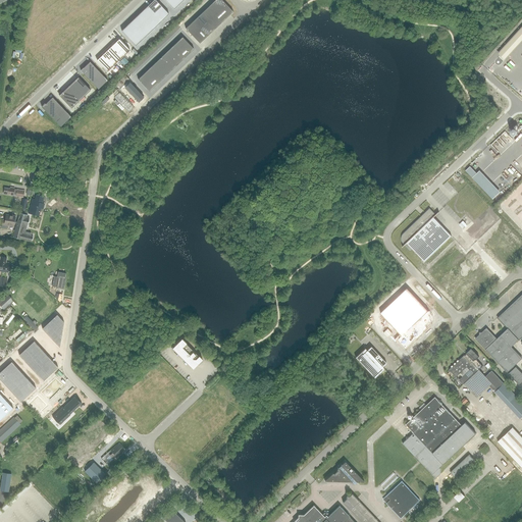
[(153,0),(121,31),(136,46),(169,14),(155,0),(153,0)]
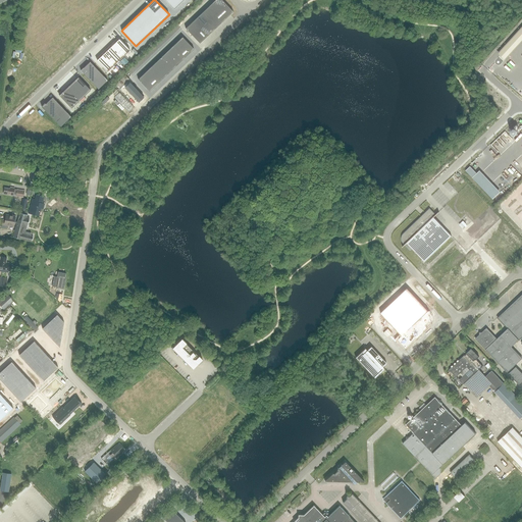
[(165,0),(174,9),(183,0),(165,0)]
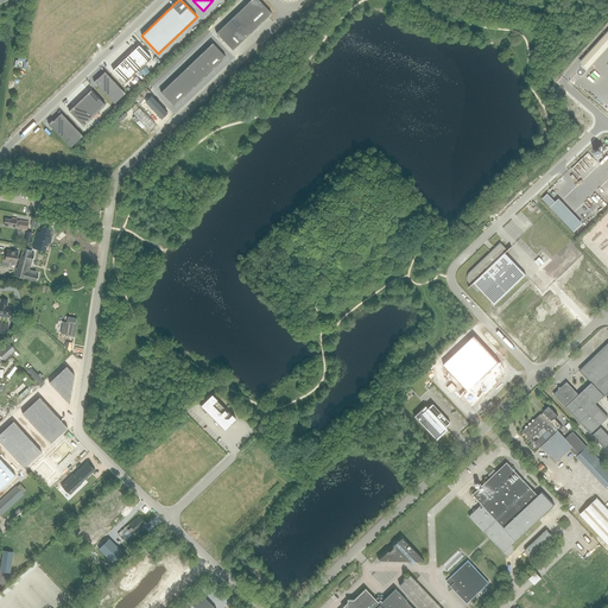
[(260,0),(252,0),(217,33),(234,50),(273,13),(260,0)]
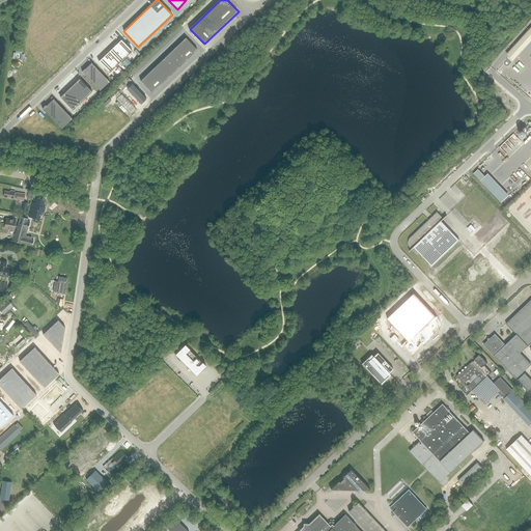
[(530,31),(508,56),(513,61),(530,42),(530,31)]
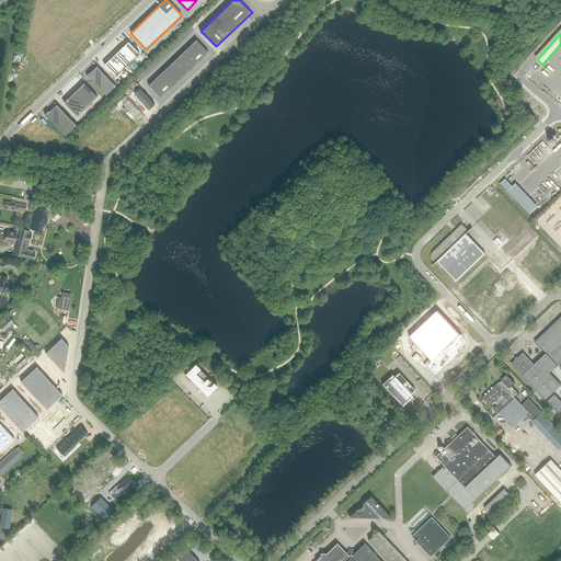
[(148,86),(160,98),(208,53),(196,39),(148,86)]
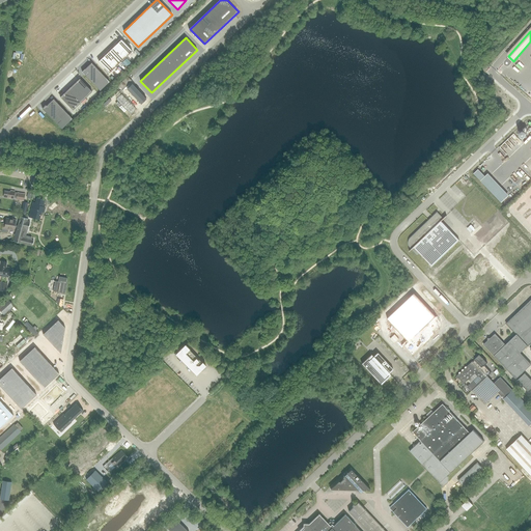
[(114,44),(127,56),(132,51),(120,38),(114,44)]
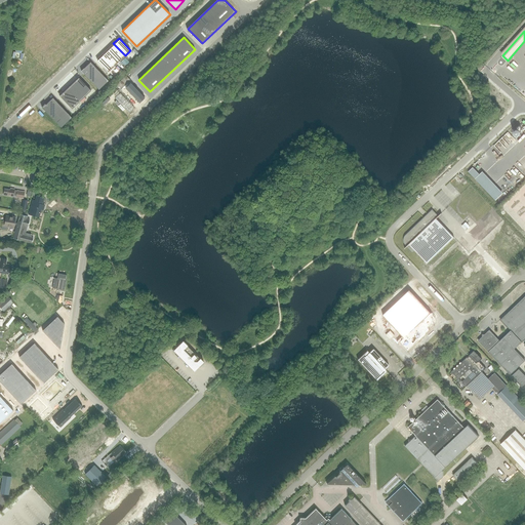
[(120,61),(125,55),(113,43),(108,48),(120,61)]
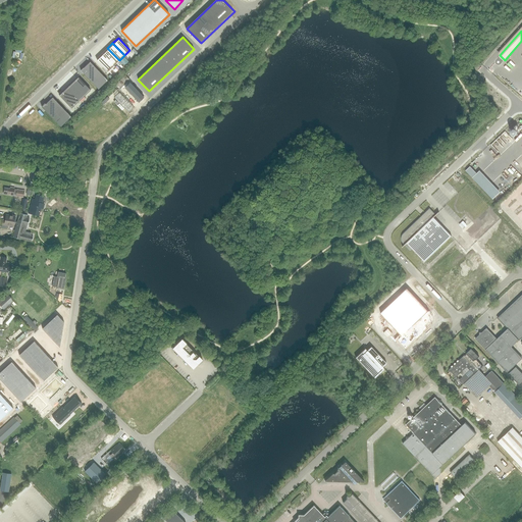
[(113,65),(119,60),(107,48),(102,53),(113,65)]
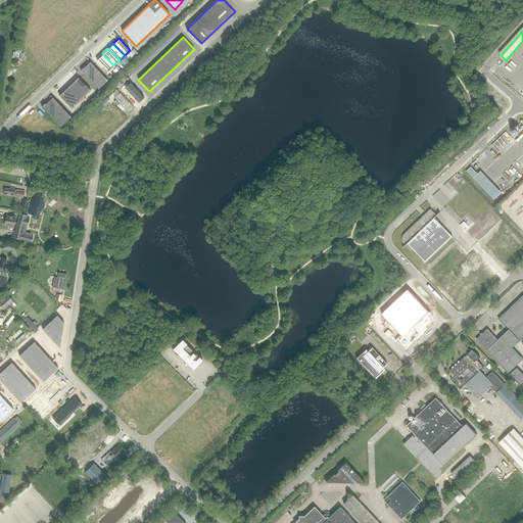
[(108,72),(113,65),(102,53),(96,59),(108,72)]
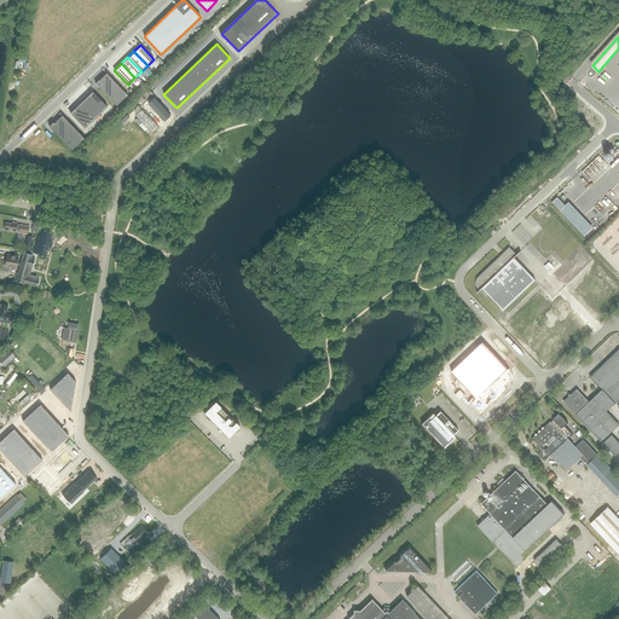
[(106,73),(96,84),(116,105),(127,96),(106,73)]
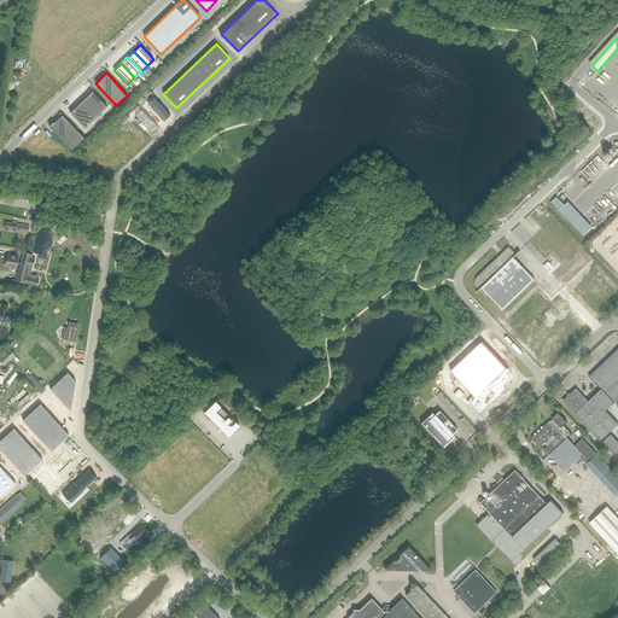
[(70,114),(85,128),(108,106),(93,92),(70,114)]
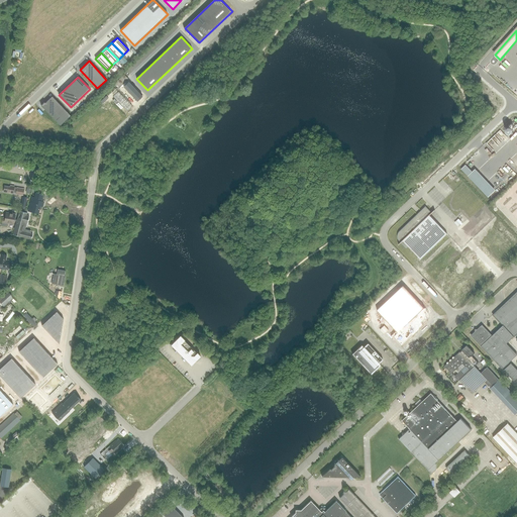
[(123,87),(137,101),(142,96),(128,82),(123,87)]
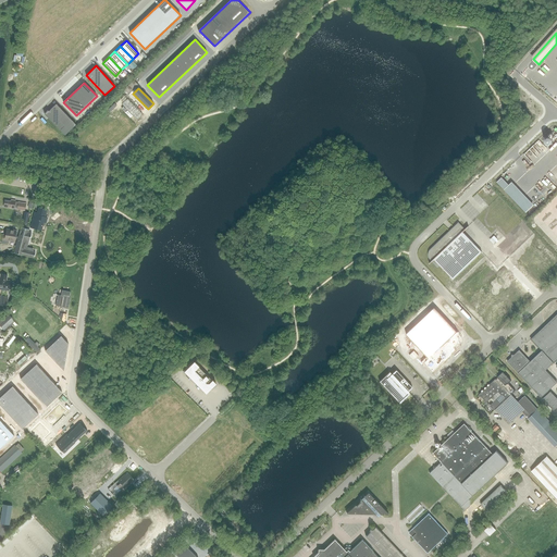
[(127,99),(122,103),(137,120),(143,114),(127,99)]
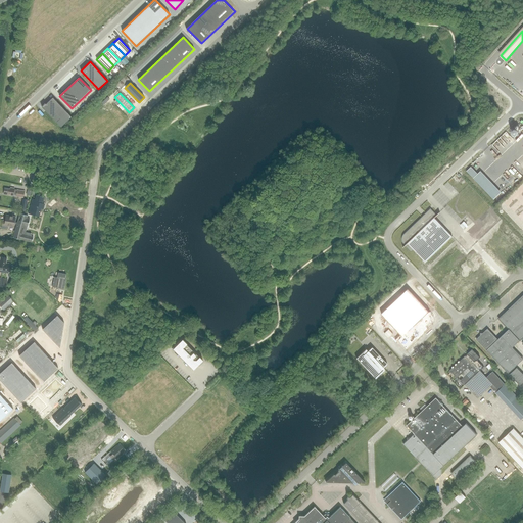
[(44,104),(41,106),(44,109),(45,110),(60,127),(72,117),(52,97),(46,104),(45,103),(44,104)]
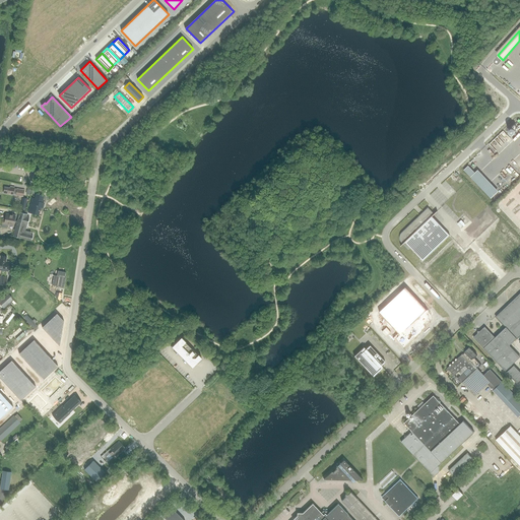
[(16,195),(23,196),(24,190),(17,189),(14,188),(14,187),(10,187),(10,188),(4,187),(3,192),(5,192),(5,193),(13,195),(13,193),(16,193),(16,195)]
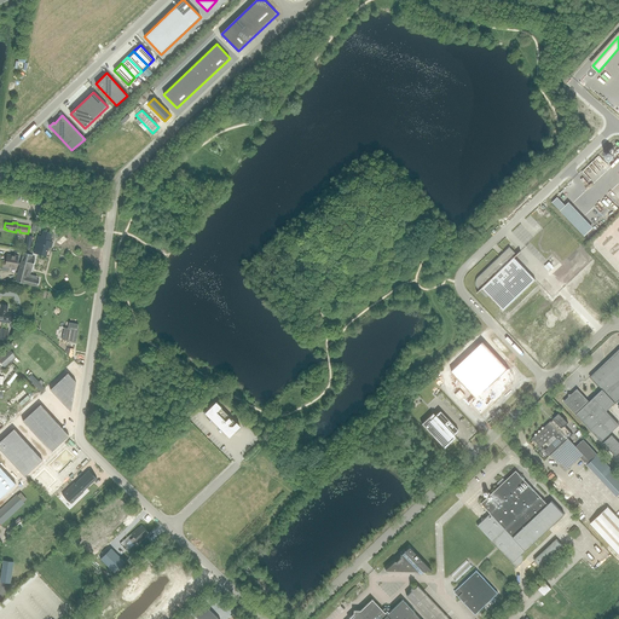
[(52,232),(44,230),(41,237),(38,236),(34,253),(46,256),(48,247),(51,247),(52,242),(50,241),(52,232)]
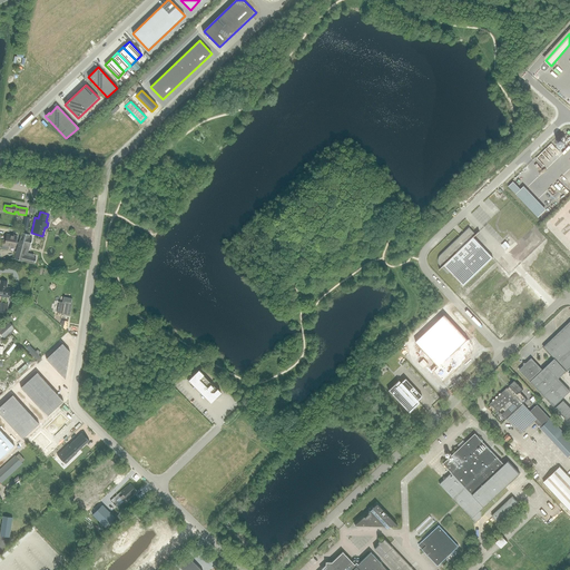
[(88,225),(78,224),(76,237),(87,238),(88,225)]
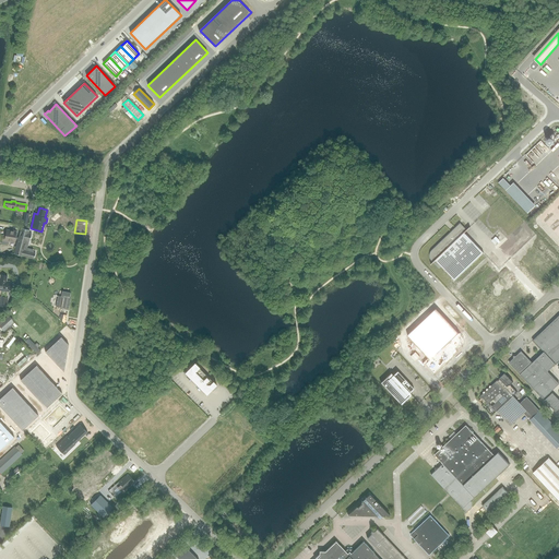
[(454,281),(484,252),(463,232),(464,229),(460,225),(454,230),(454,229),(452,230),(453,232),(432,251),(431,252),(431,254),(431,256),(431,257),(431,258),(432,259),(432,260),(439,266),(440,265),(454,281)]
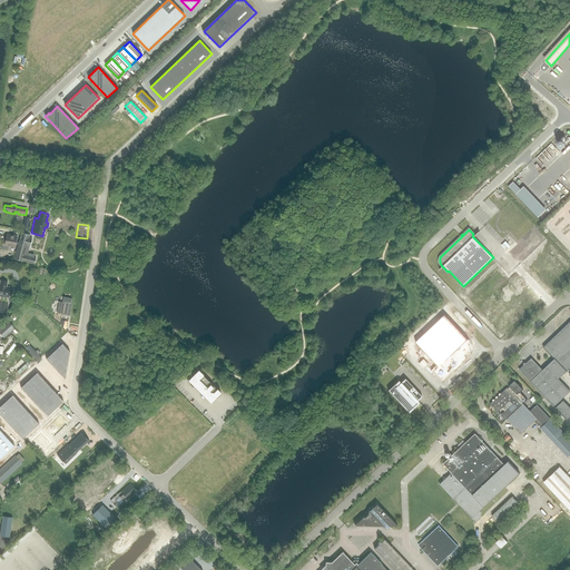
[(36,258),(25,255),(27,246),(30,247),(32,238),(30,237),(30,235),(21,233),(15,258),(35,264),(36,258)]
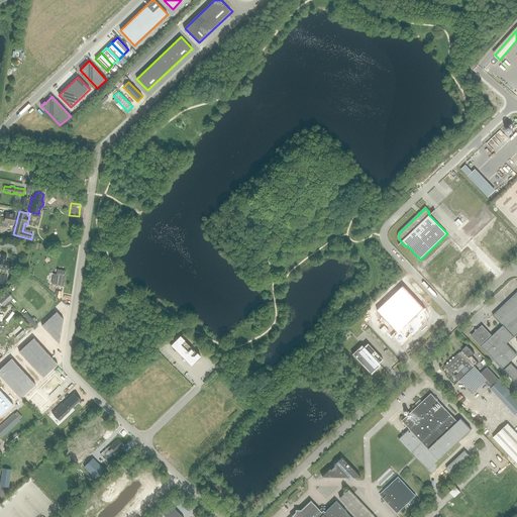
[(15,214),(6,212),(5,218),(3,218),(2,222),(13,224),(15,214)]
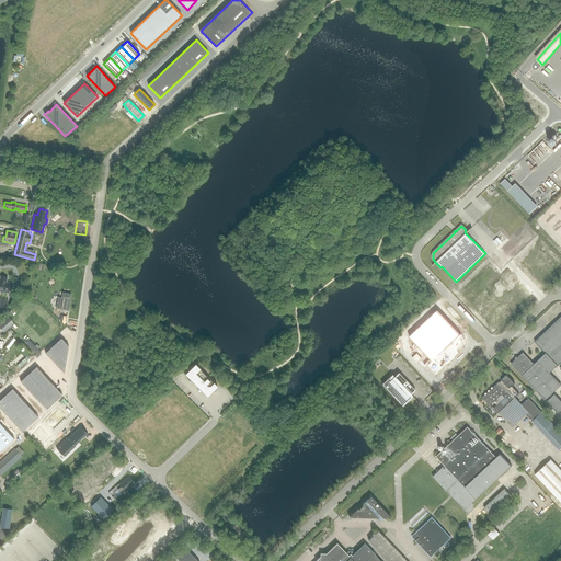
[(0,275),(0,277),(0,292),(9,293),(10,283),(7,282),(8,276),(0,275)]
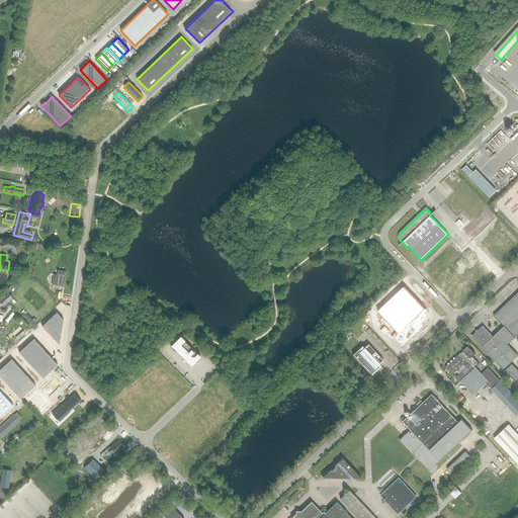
[(429,320),(430,320),(430,319),(430,318),(430,317),(430,316),(430,315),(430,314),(430,313),(429,313),(429,312),(424,307),(424,308),(403,285),(376,311),(398,333),(394,336),(403,346),(428,321),(429,321),(429,320)]
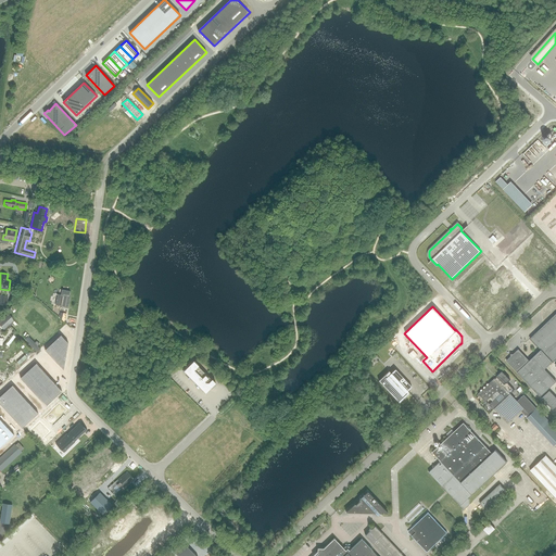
[(555,313),(530,338),(541,350),(533,358),(536,362),(539,358),(546,366),(543,369),(544,370),(555,358),(555,313)]
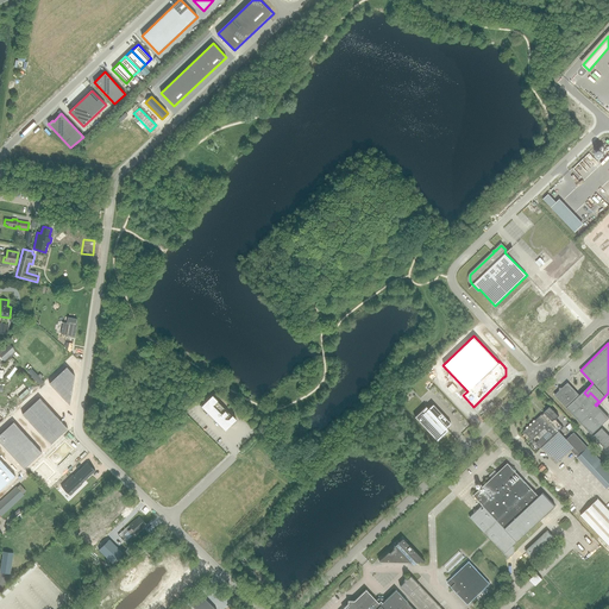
[(16,351),(8,344),(0,351),(0,356),(5,362),(11,356),(12,357),(14,355),(13,353),(16,351)]
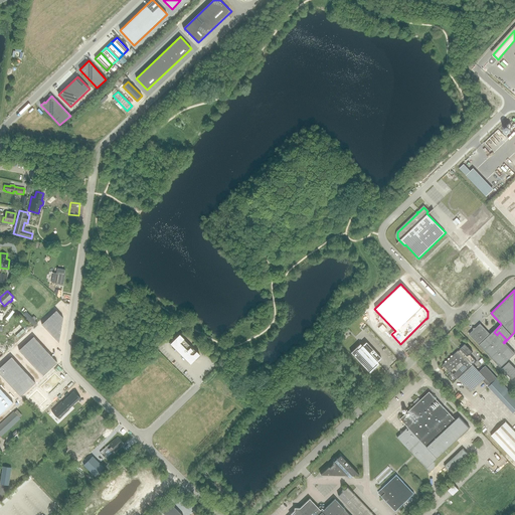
[(56,310),(41,324),(58,342),(63,318),(56,310)]
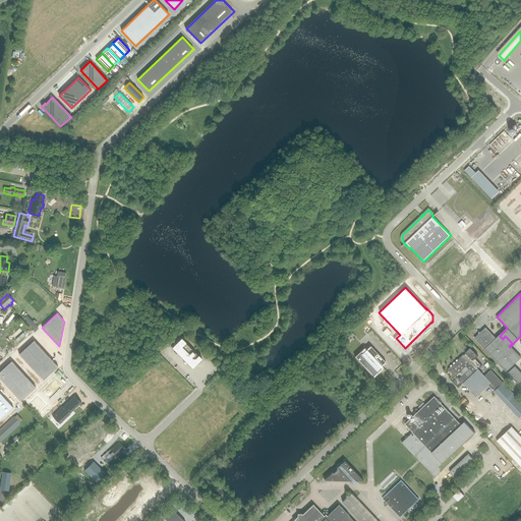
[(505,336),(503,339),(500,336),(496,339),(485,328),(474,338),(506,372),(507,371),(513,365),(520,358),(510,347),(509,346),(512,343),(505,336)]
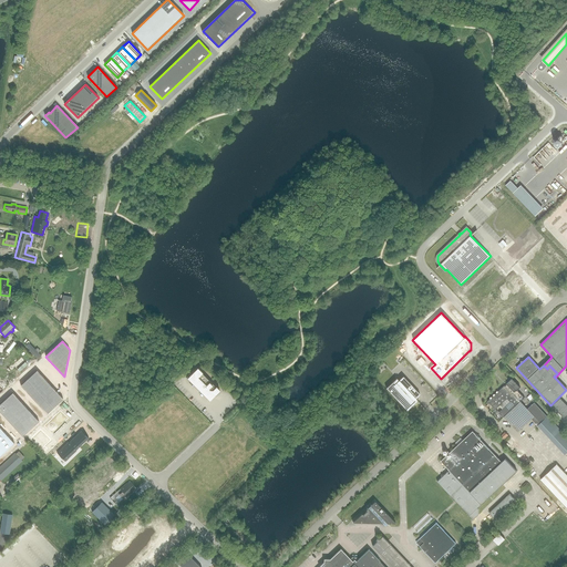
[(220,392),(196,368),(185,378),(204,397),(205,395),(208,399),(212,399),(215,395),(215,397),(220,392)]
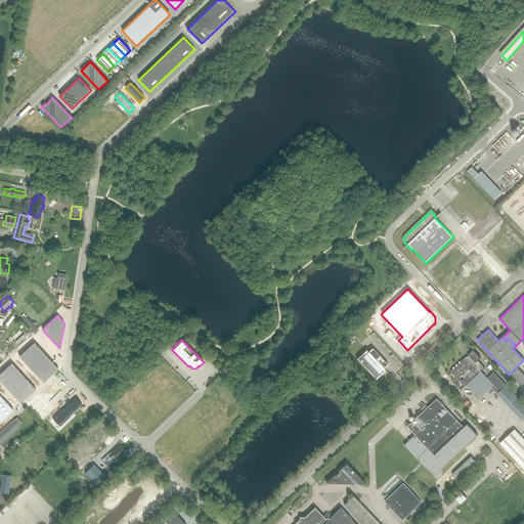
[(34,342),(18,356),(43,383),(58,368),(34,342)]
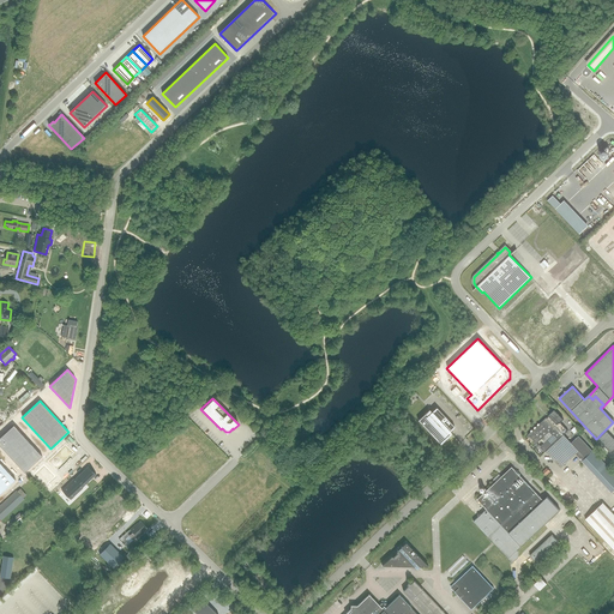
[(452,434),(450,432),(455,427),(437,408),(432,413),(429,410),(417,421),(440,445),(452,434)]
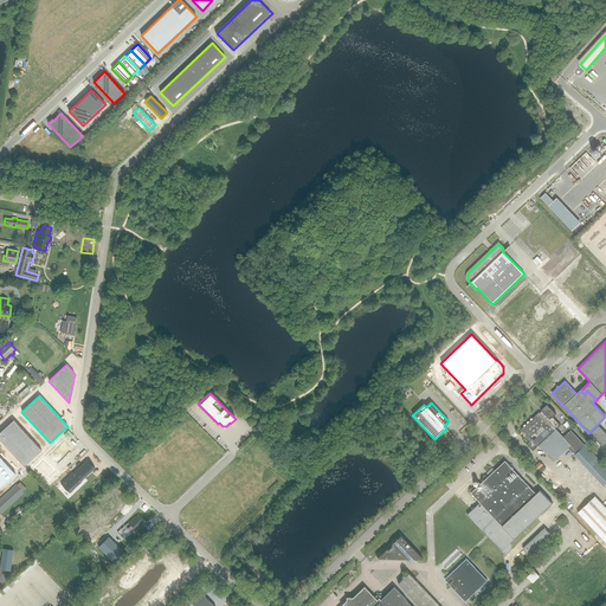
[(568,447),(574,455),(585,445),(571,430),(563,437),(556,429),(561,425),(553,417),(556,414),(547,405),(521,429),(529,438),(530,437),(541,426),(545,430),(534,440),(553,462),(568,447)]
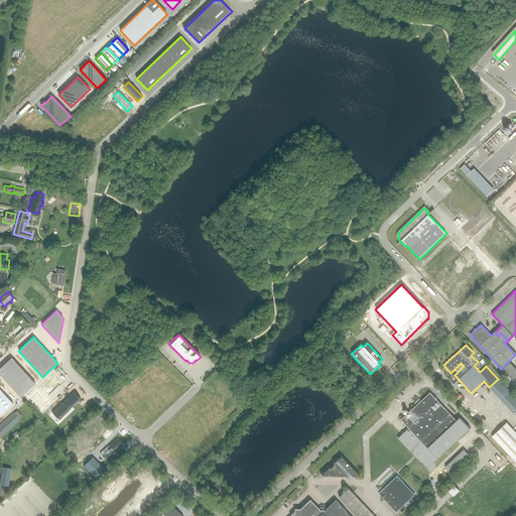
[(11,358),(0,367),(0,374),(20,397),(35,383),(11,358)]
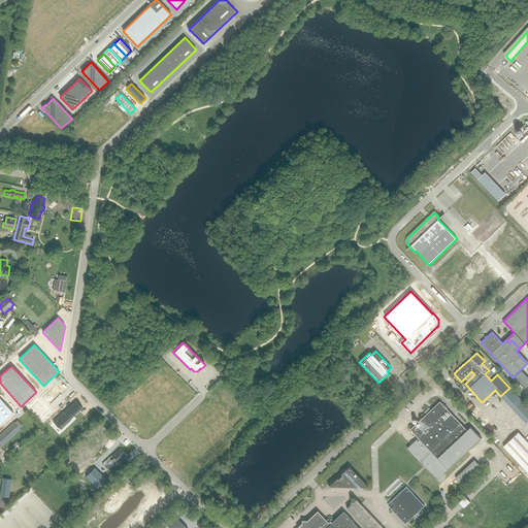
[(527,386),(527,376),(522,370),(521,371),(520,370),(514,376),(525,389),(527,386)]
